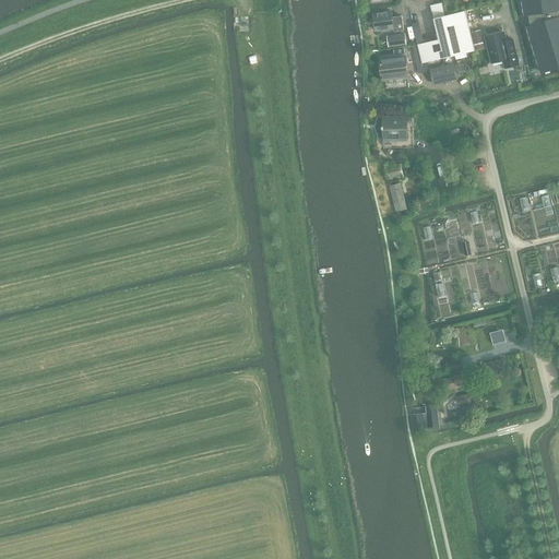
[(528,26),(543,73),(558,68),(558,0),(523,0),(525,15),(528,15),(531,25),(528,26)]
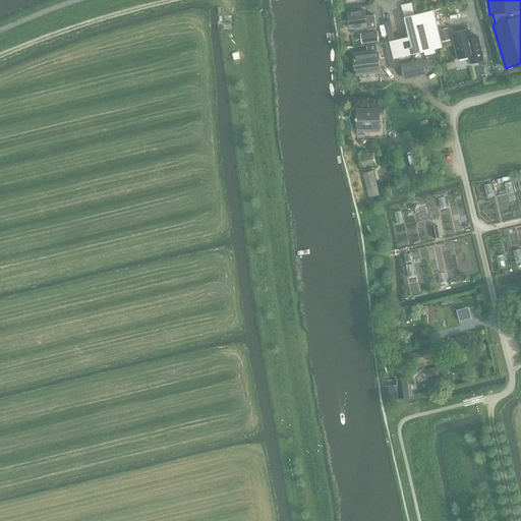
[(415,14),(412,3),(401,5),(408,37),(389,42),(393,59),(443,48),(442,43),(439,32),(433,10),(415,14)]
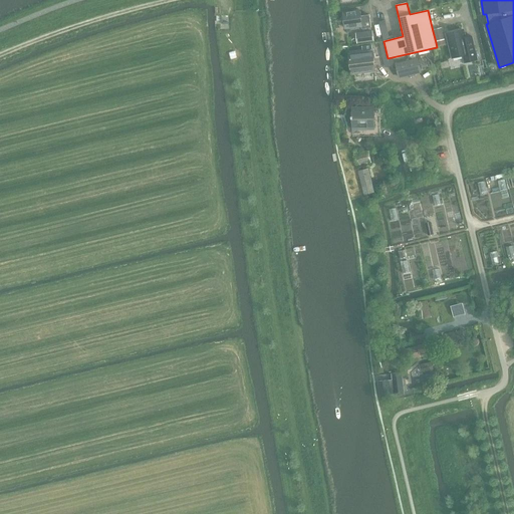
[(362,28),(370,27),(369,15),(360,16),(360,11),(342,14),(345,28),(361,26),(362,28)]
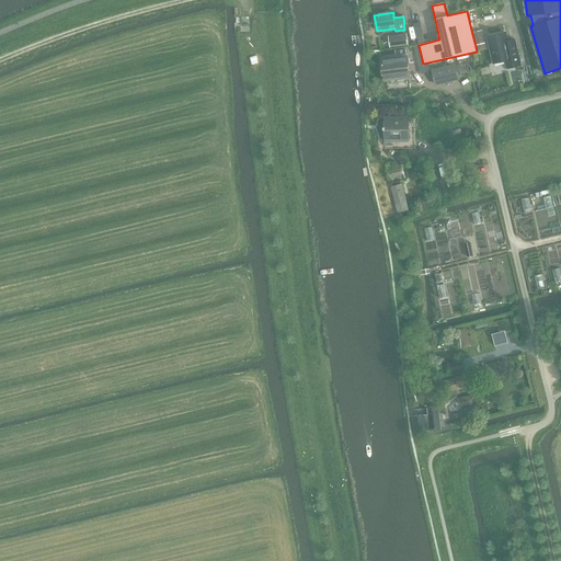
[(418,25),(421,43),(426,42),(422,24),(418,25)]
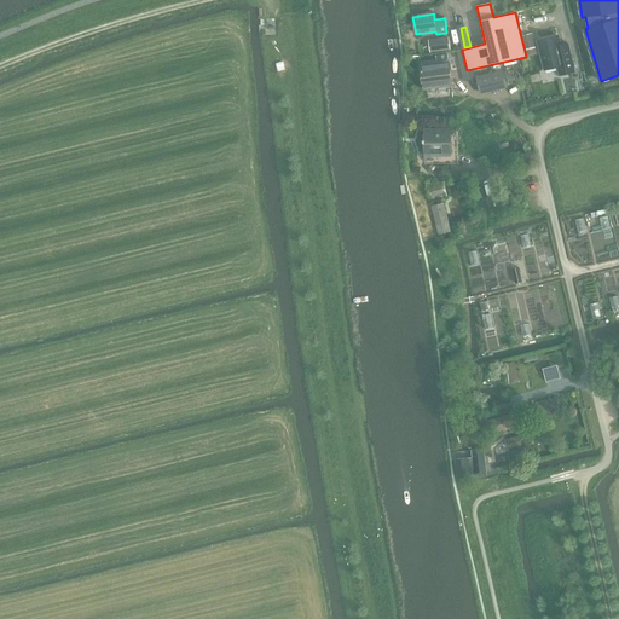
[(532,35),(521,38),(525,51),(534,48),(532,35)]
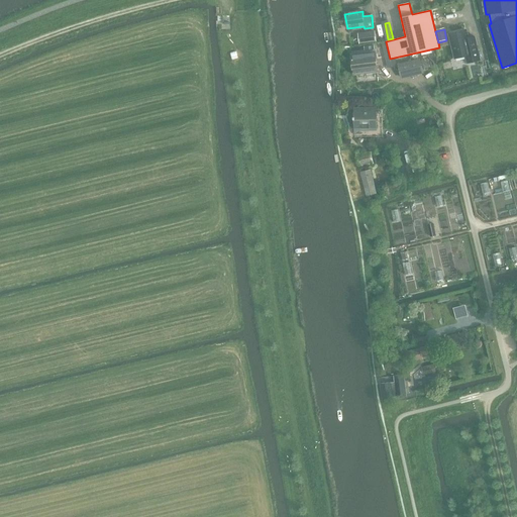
[(466,30),(449,34),(454,59),(466,56),(468,64),(481,60),(475,36),(475,37),(475,40),(471,41),(470,40),(469,38),(466,30)]
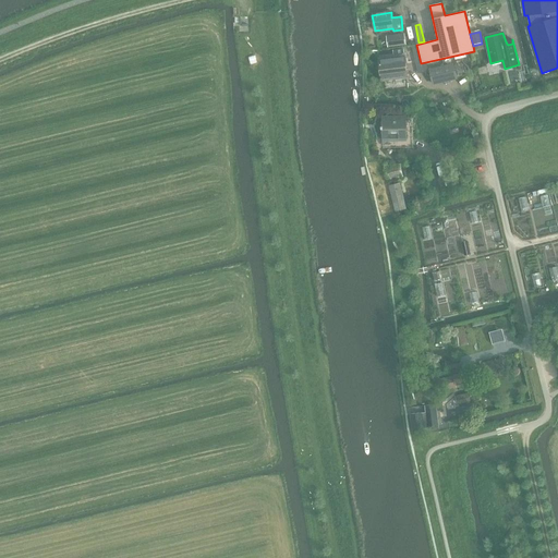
[(395,36),(393,36),(395,46),(405,45),(403,34),(395,36)]
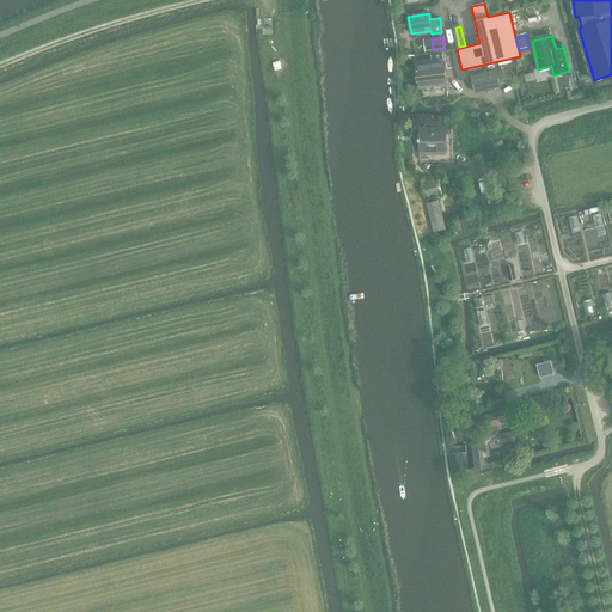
[(415,72),(412,73),(415,81),(416,81),(417,90),(447,85),(442,60),(441,54),(430,55),(432,62),(414,65),(415,72)]
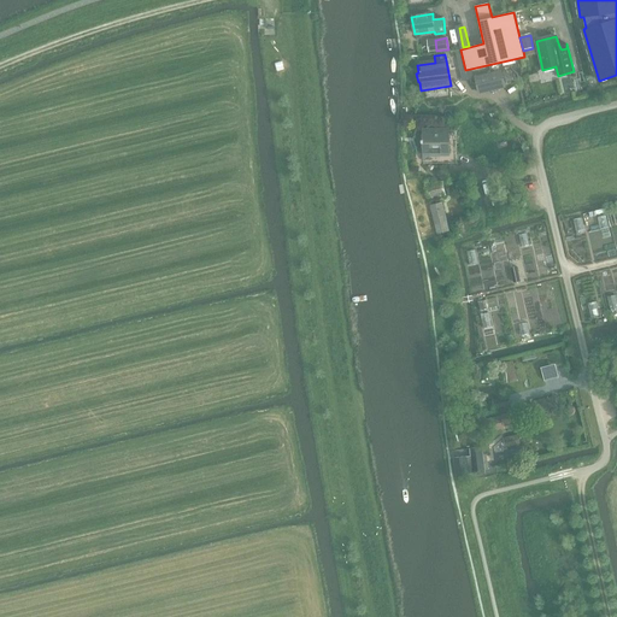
[(501,70),(474,76),(477,93),(505,87),(501,70)]
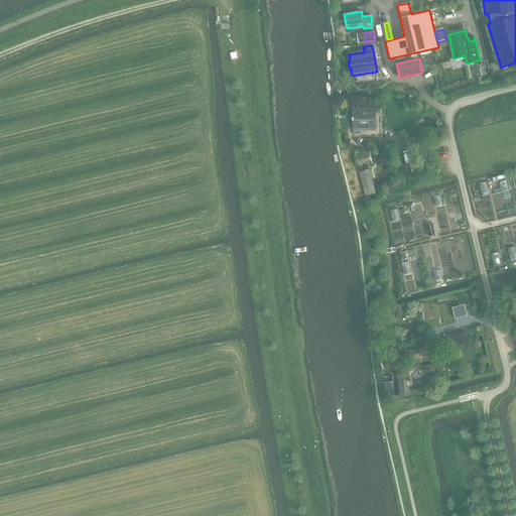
[(387,100),(388,113),(403,112),(402,99),(387,100)]
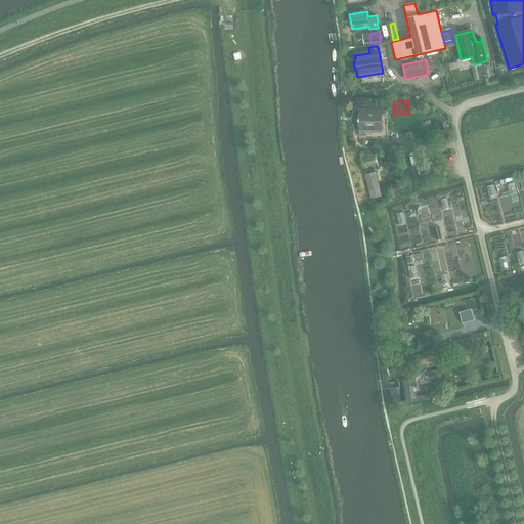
[(359,111),(359,131),(381,131),(381,111),(359,111)]
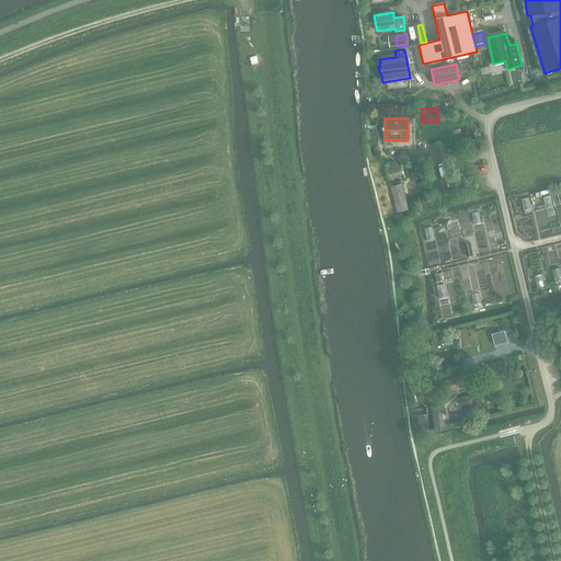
[(402,164),(387,169),(390,181),(405,178),(402,164)]
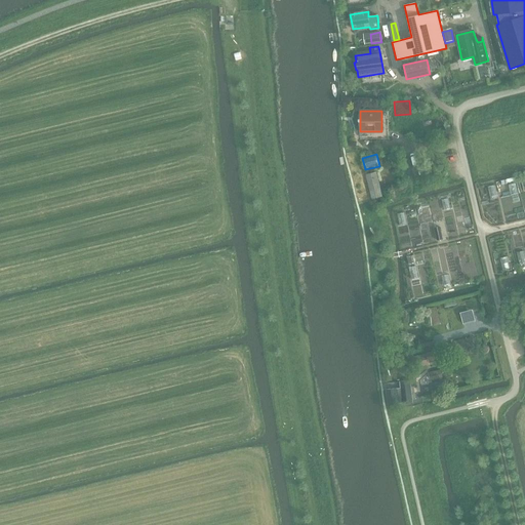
[(372,199),(381,197),(376,172),(366,175),(372,199)]
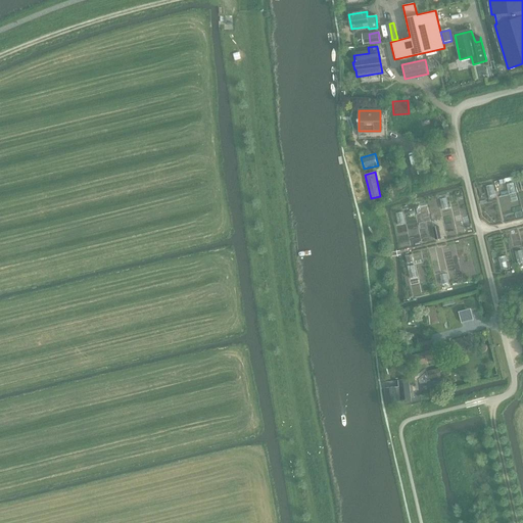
[(401,183),(386,187),(389,198),(405,194),(401,183)]
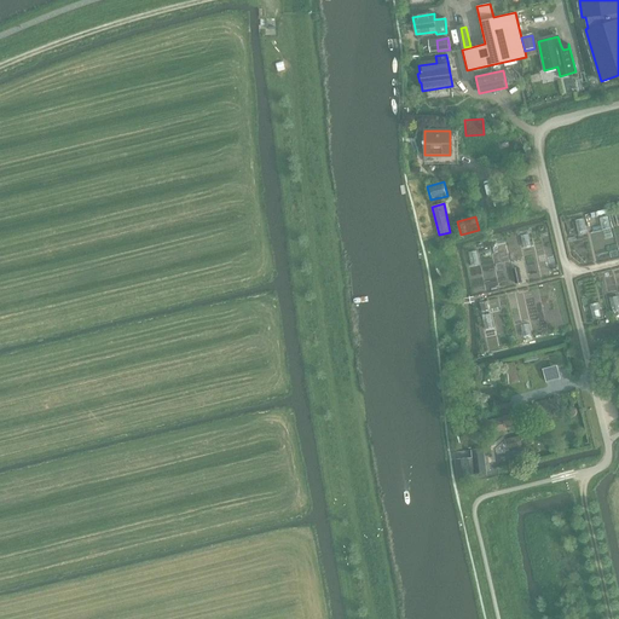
[(519,267),(512,268),(515,284),(522,282),(519,267)]
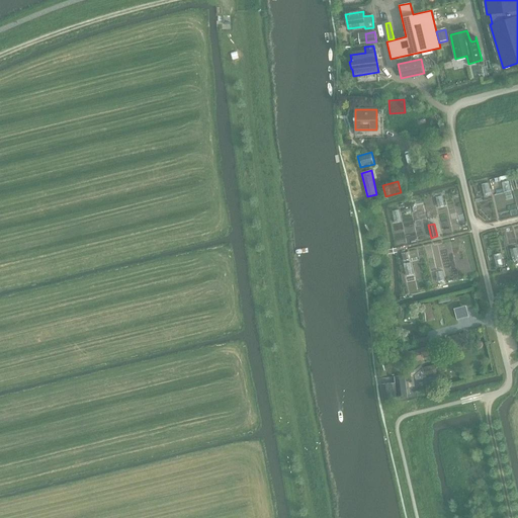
[(440,307),(451,304),(450,296),(438,299),(440,307)]
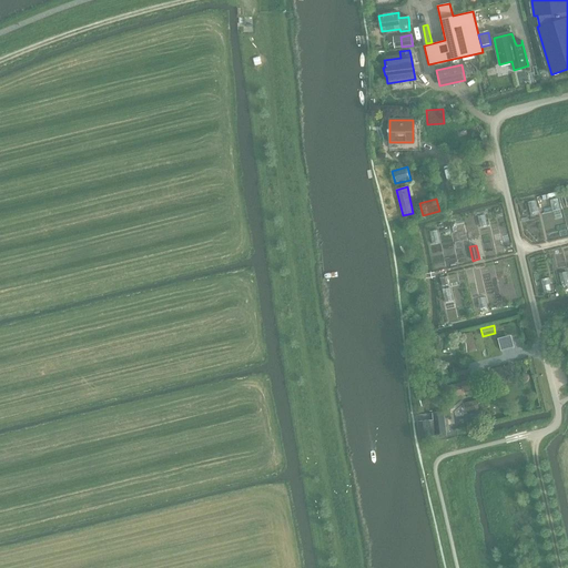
[(464,334),(467,353),(476,352),(476,348),(478,348),(477,340),(474,340),(472,332),(464,334)]
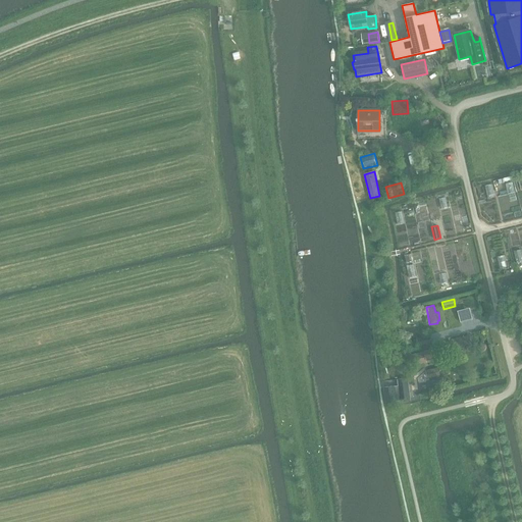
[(418,346),(432,343),(430,334),(416,337),(418,346)]
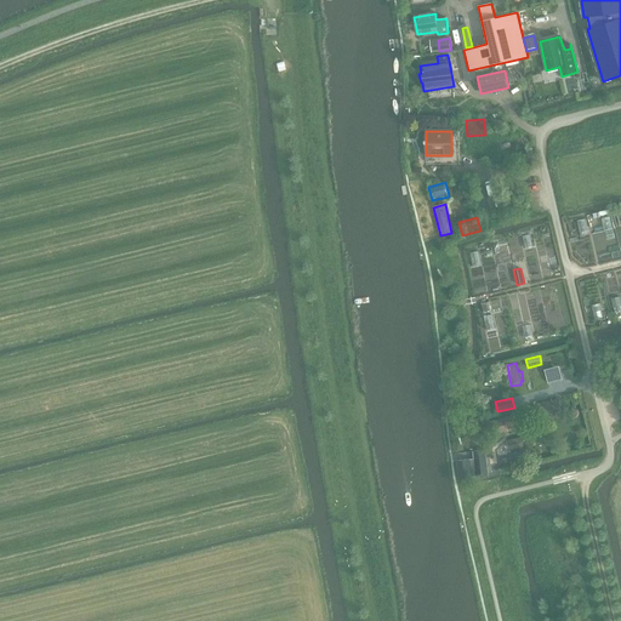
[(539,414),(560,409),(558,398),(536,403),(539,414)]
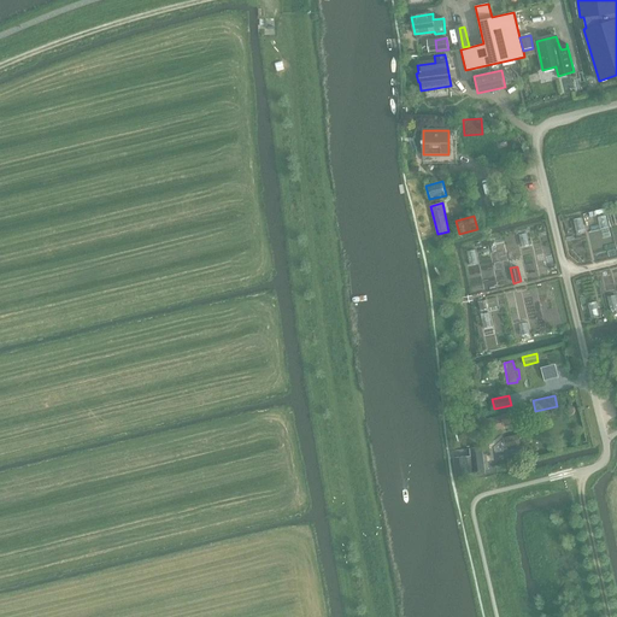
[(504,424),(515,422),(512,411),(501,415),(480,421),(482,433),(498,429),(504,428),(504,424)]
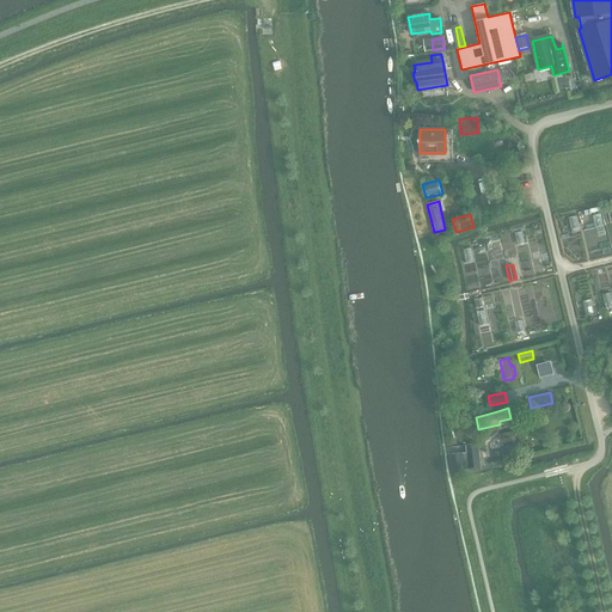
[(501,444),(516,440),(514,432),(500,435),(501,444)]
